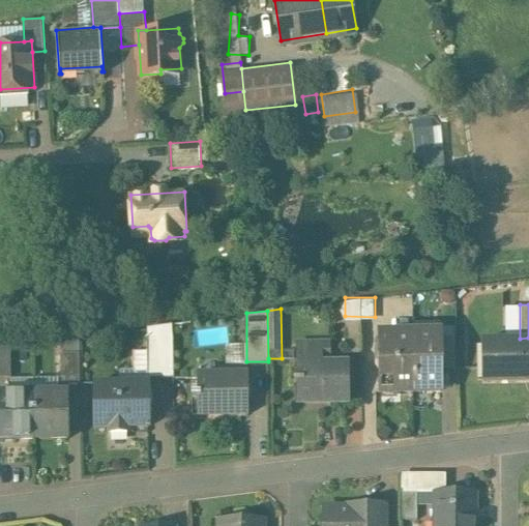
[(361,320),(346,320),(347,351),(362,351),(361,320)]
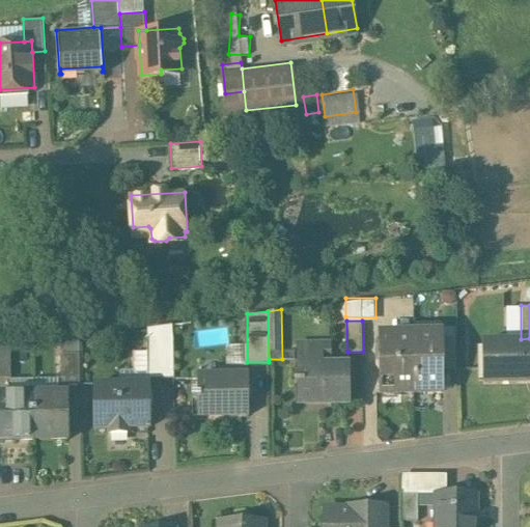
[(414,333),(380,333),(380,347),(375,352),(377,364),(380,367),(380,385),(394,385),(399,389),(415,389),(414,336),(414,333)]
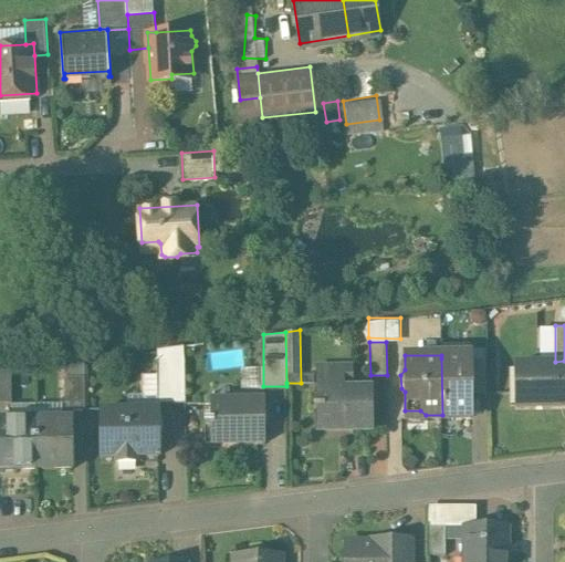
[(186,358),(158,358),(158,403),(186,403),(186,358)]
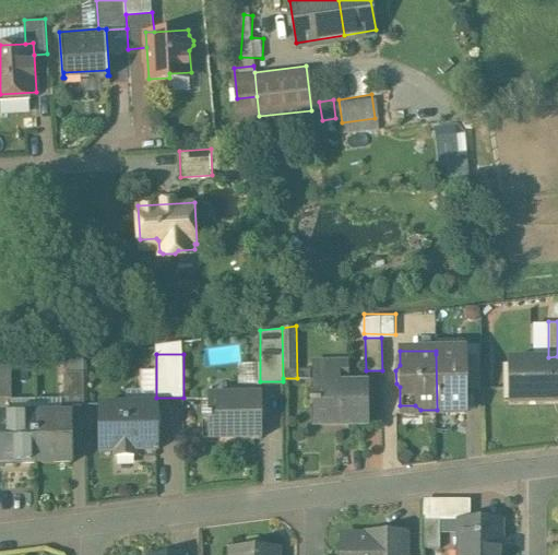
[(465,354),(436,354),(437,410),(466,409),(466,387),(465,354)]
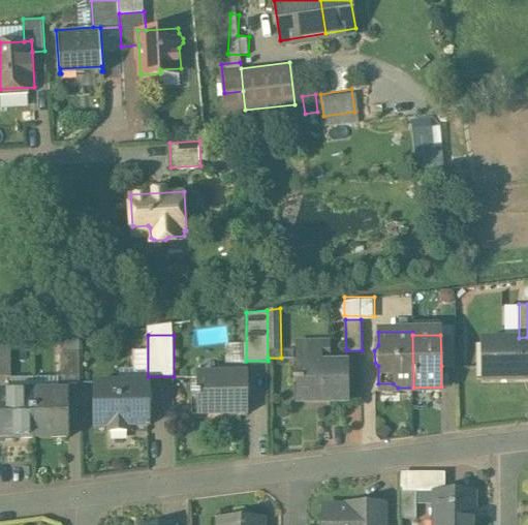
[(455,335),(440,335),(441,366),(456,366),(455,335)]
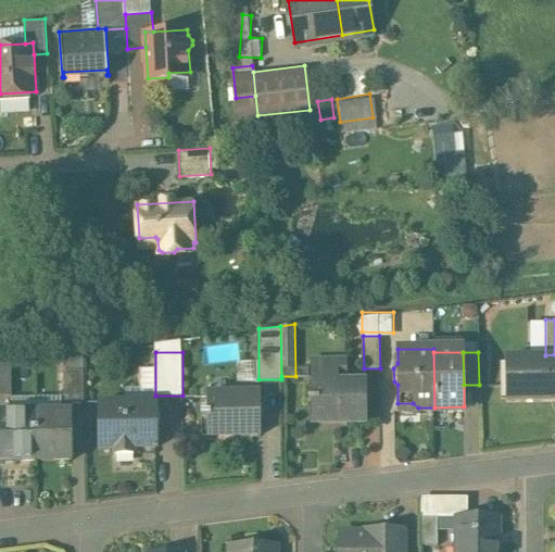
[(554,354),(545,355),(504,355),(505,396),(554,396),(554,354)]
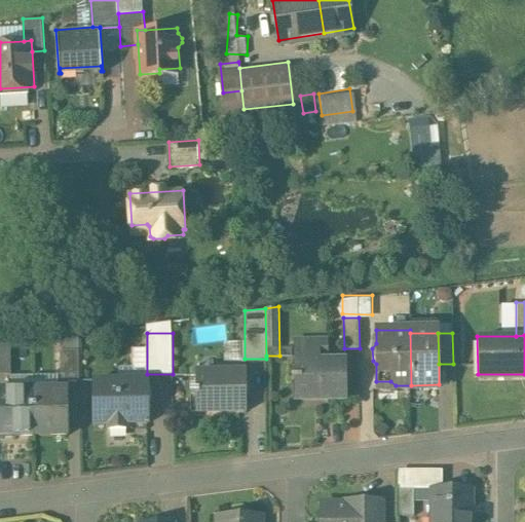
[(310,337),(305,338),(301,341),(296,342),(296,360),(320,359),(320,353),(323,353),(323,341),(314,341),(310,337)]
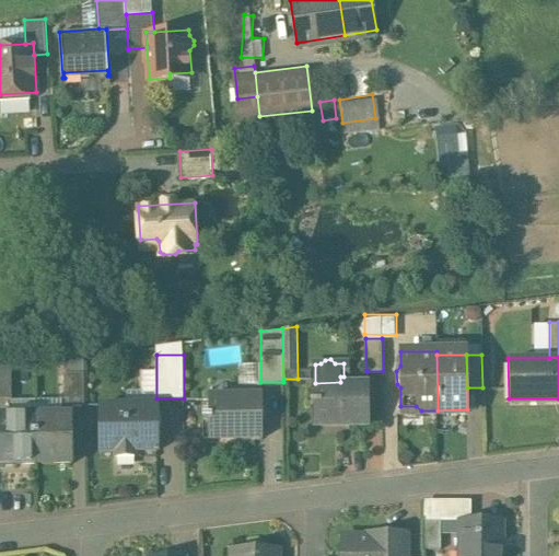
[(10,362),(0,363),(0,395),(10,396),(10,362)]
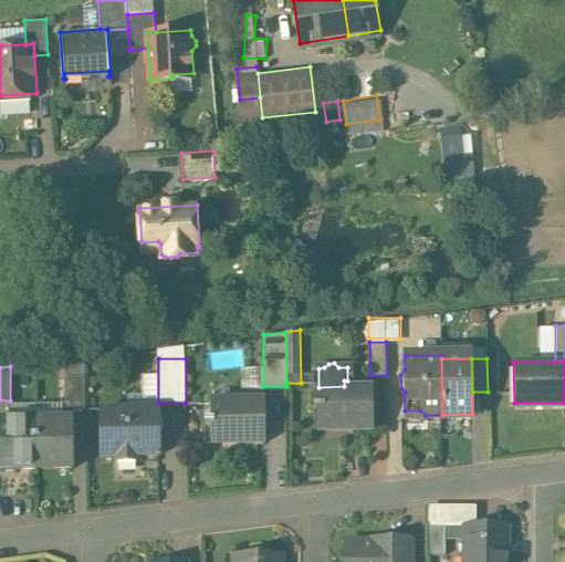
[(85,374),(66,374),(66,406),(86,406),(85,374)]
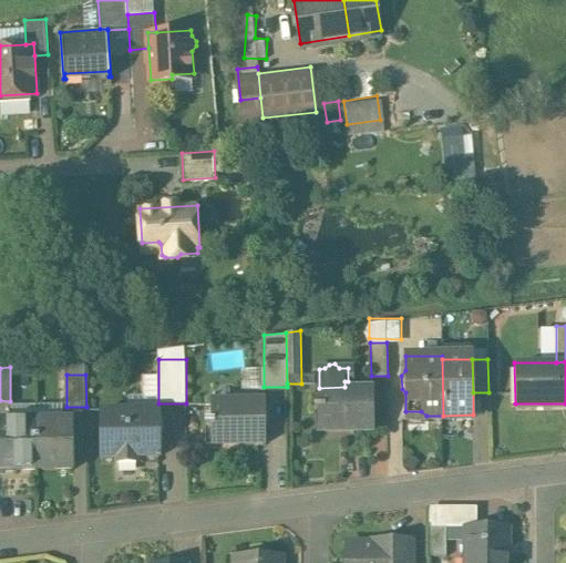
[(373,429),(372,387),(345,387),(319,388),(320,405),(315,405),(315,408),(325,408),(325,425),(354,425),(354,430),(373,429)]
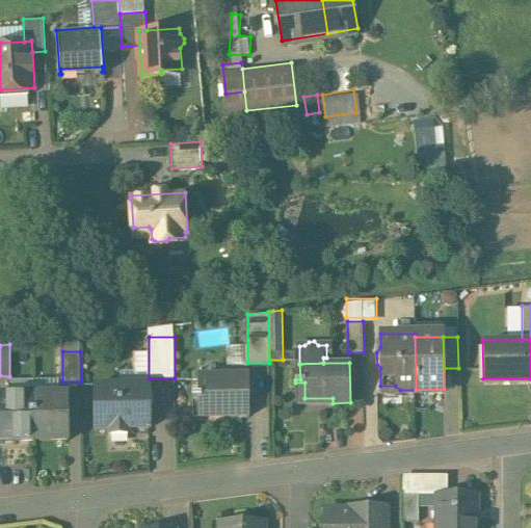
[(247,414),(246,373),(198,374),(198,393),(192,393),(192,398),(198,398),(198,408),(231,408),(231,414),(247,414)]
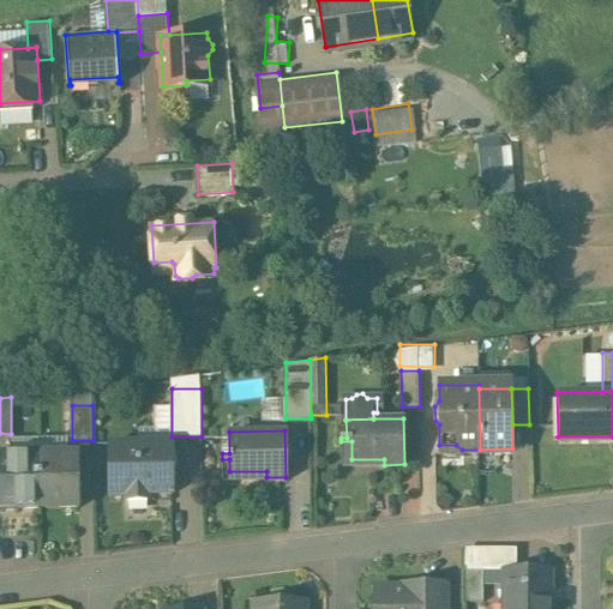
[(173,442),(110,444),(110,492),(173,492),(173,442)]
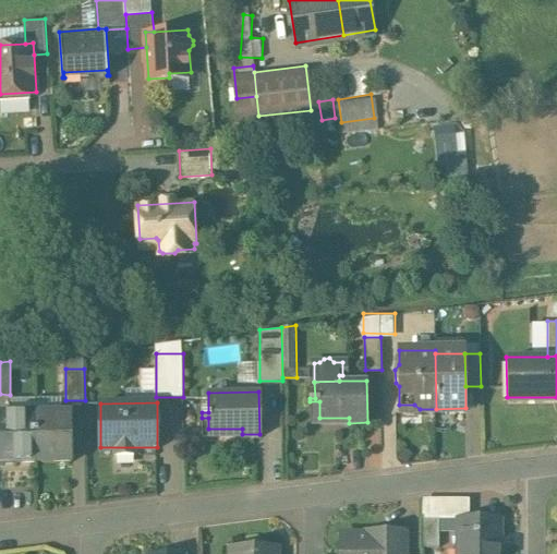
[(35,411),(1,411),(1,458),(36,458),(35,411)]
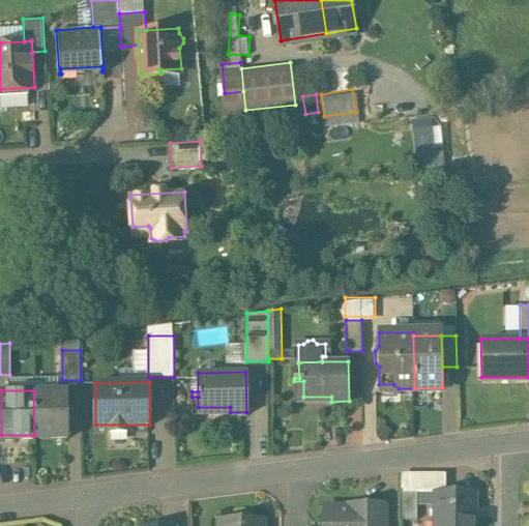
[(67,390),(33,390),(34,435),(67,435),(67,390)]
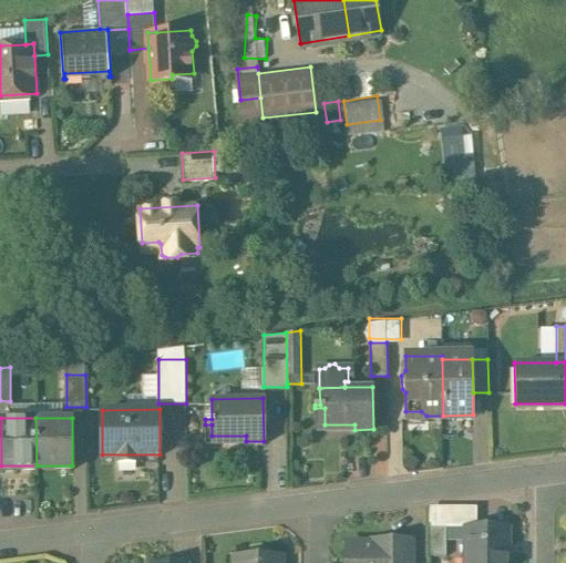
[(446,524),(429,524),(429,554),(446,554),(446,524)]
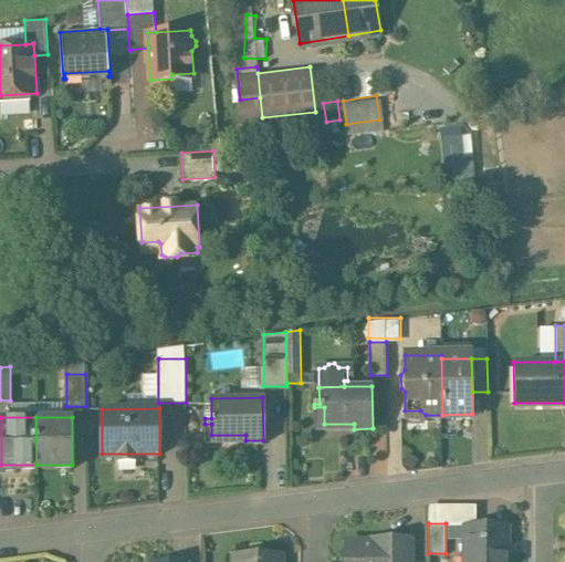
[(508,561),(509,524),(466,524),(466,561),(508,561)]
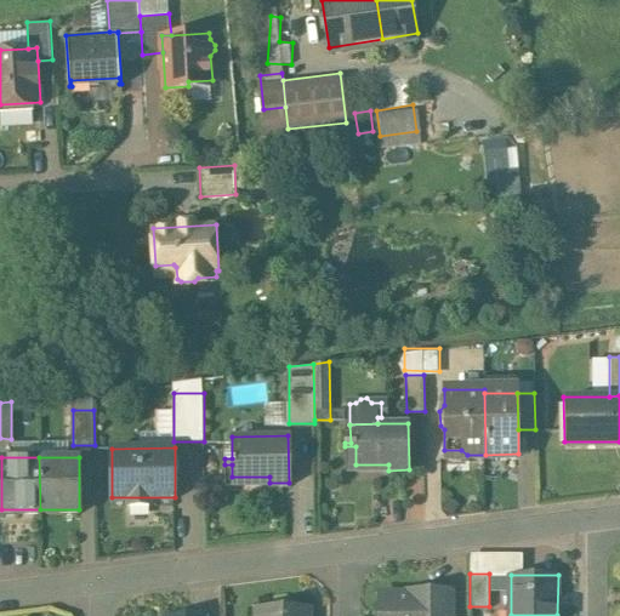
[(455,615),(456,588),(408,587),(408,592),(380,592),(379,615),(455,615)]
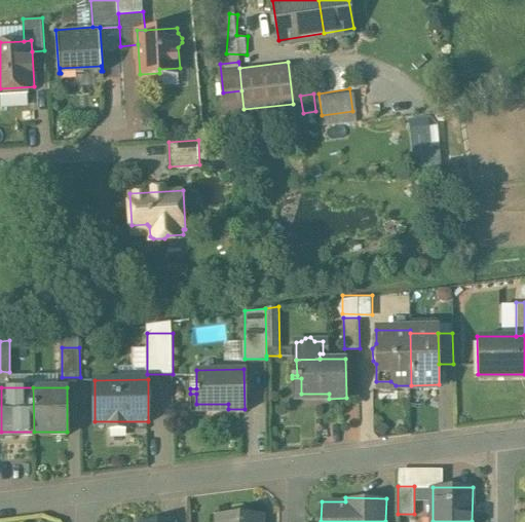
[(260,521),(260,513),(218,513),(218,521),(260,521)]
